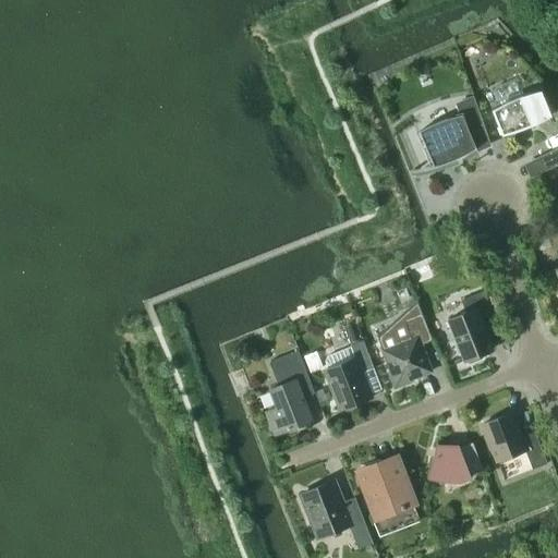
[(545,119),(550,116),(541,89),(534,92),(528,94),(521,96),(516,98),(509,100),(504,104),(497,107),(492,110),(501,135),(508,134),(513,132),(525,128),(532,125),(538,122),(545,119)]
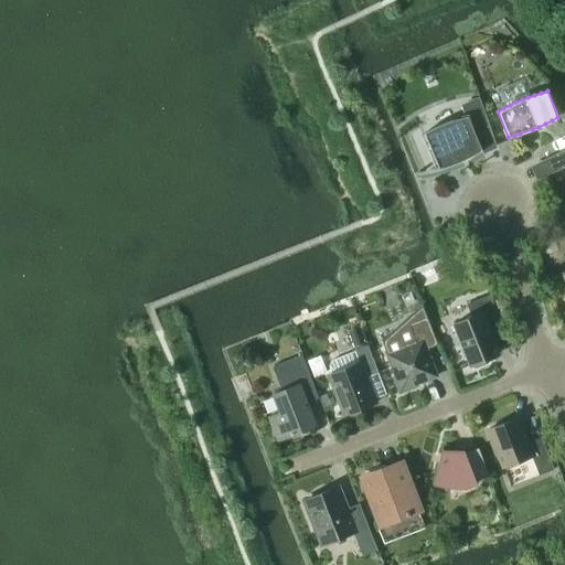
[(429,170),(429,171),(437,169),(443,168),(449,166),(456,163),(462,160),(469,157),(476,153),(481,150),(475,134),(489,127),(479,98),(462,105),(468,116),(461,118),(455,119),(448,121),(443,124),(436,127),(430,129),(424,132),(438,168),(429,170)]
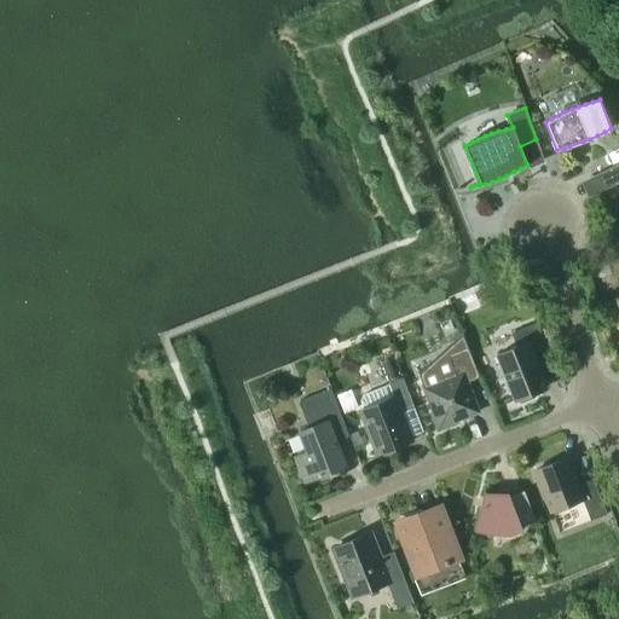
[(618,163),(608,169),(614,184),(618,181),(618,163)]
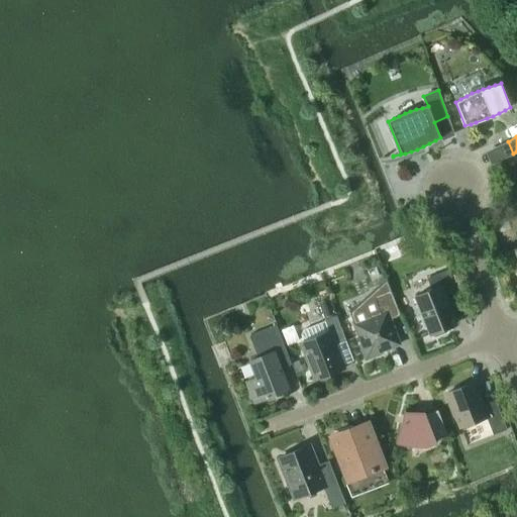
[(415,296),(430,334),(455,324),(447,303),(458,298),(447,270),(427,278),(431,289),(415,296)]
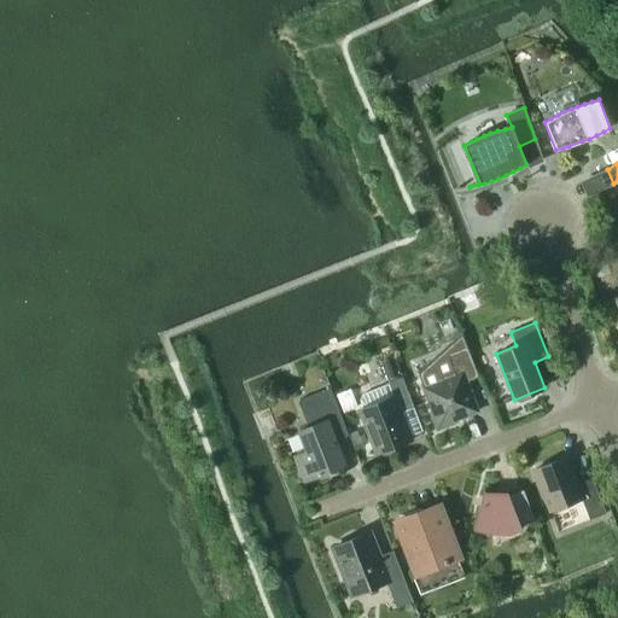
[(447,349),(419,374),(424,388),(433,413),(431,413),(437,430),(458,423),(456,420),(478,412),(467,383),(479,378),(468,348),(449,355),(447,349)]
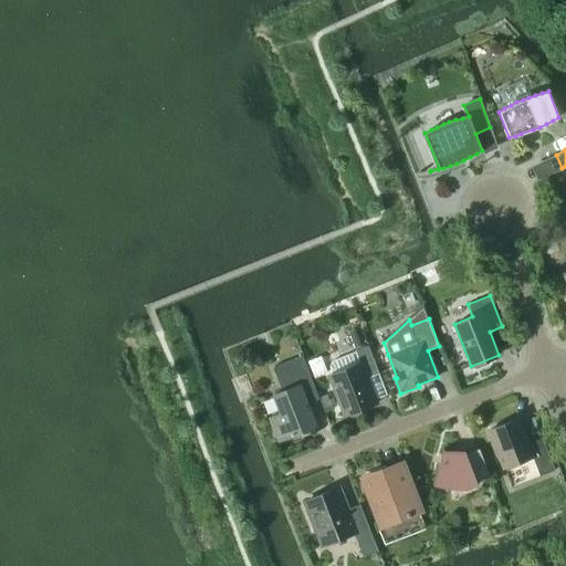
[(358,324),(342,331),(349,352),(366,345),(358,324)]
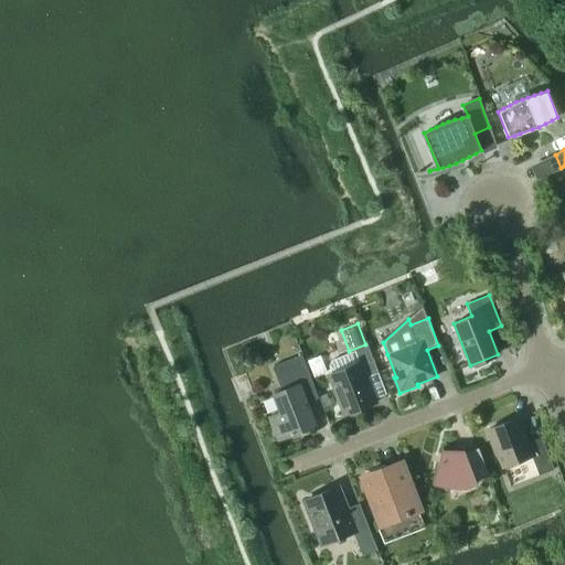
[(377,372),(368,344),(354,350),(331,359),(329,365),(332,373),(329,375),(344,415),(375,403),(365,376),(377,372)]
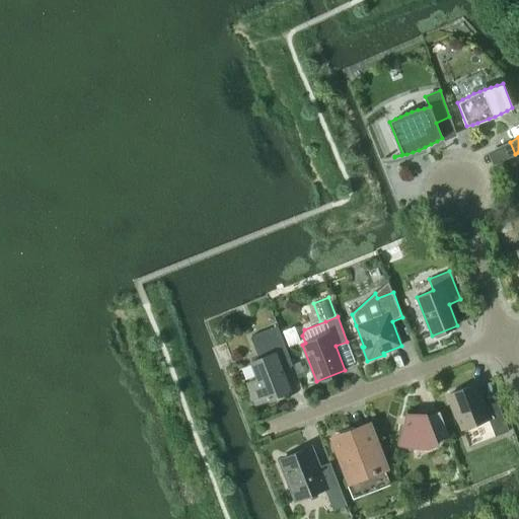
[(273,327),(250,337),(258,359),(250,362),(257,379),(247,383),(255,404),(290,391),(273,348),(280,345),(273,327)]
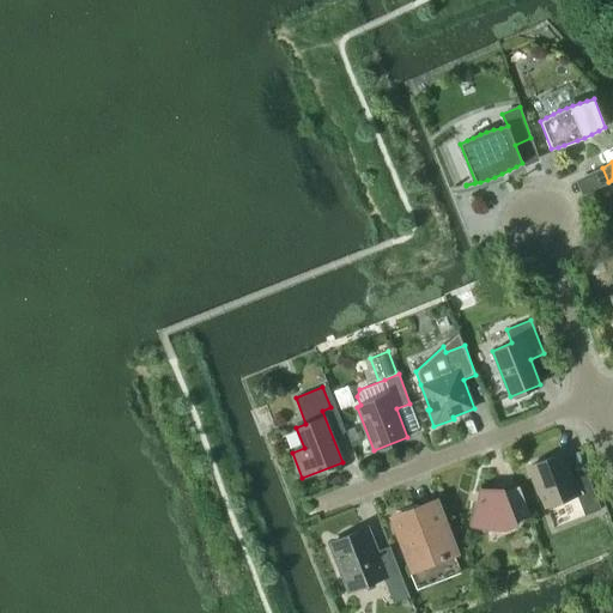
[(360,431),(350,435),(353,442),(363,438),(360,431)]
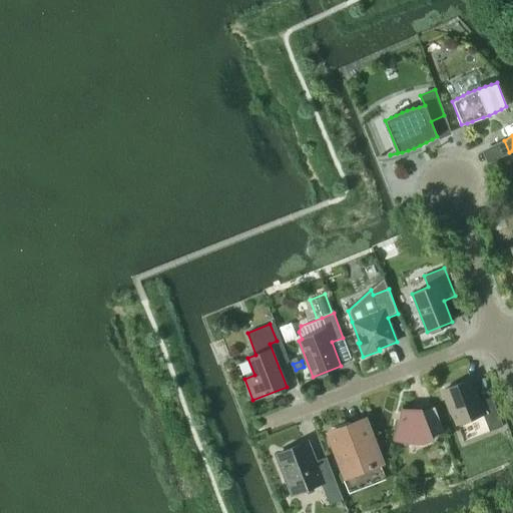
[(444,390),(454,417),(457,425),(483,415),(489,432),(503,426),(491,397),(478,402),(470,380),(444,390)]
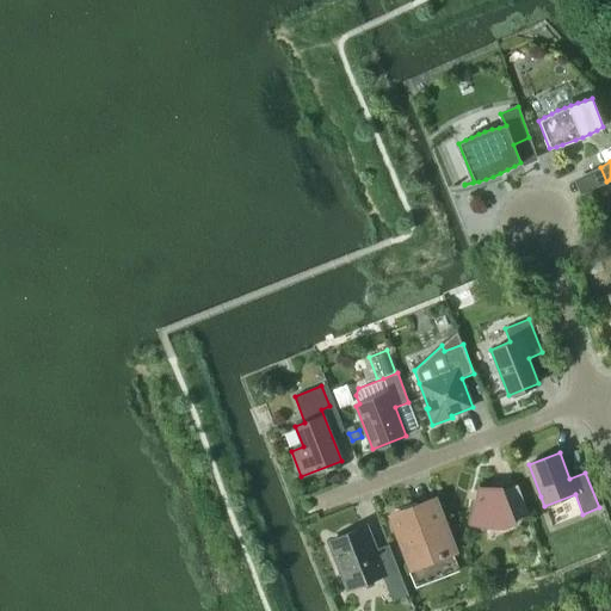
[(479,482),(469,523),(486,526),(486,525),(503,526),(504,528),(516,523),(513,519),(529,513),(518,485),(503,491),(500,486),(499,487),(500,488),(493,491),(480,488),(481,483),(479,482)]
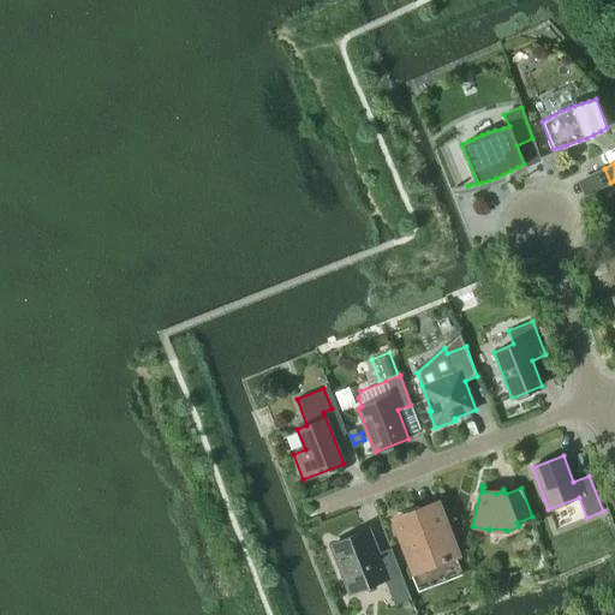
[(395,520),(415,569),(422,589),(463,573),(436,505),(395,520)]
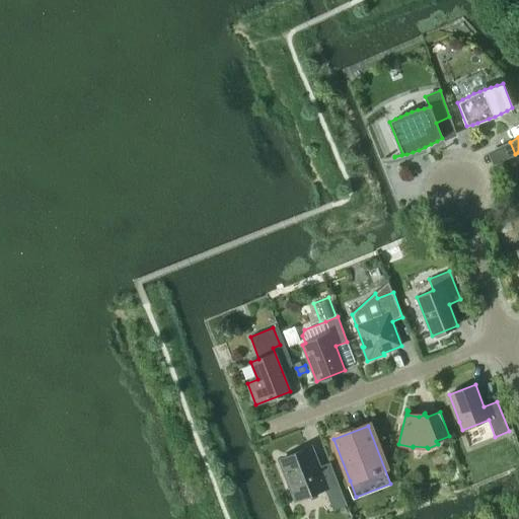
[(295,499),(324,488),(334,512),(347,507),(329,463),(318,467),(311,448),(280,460),(295,499)]
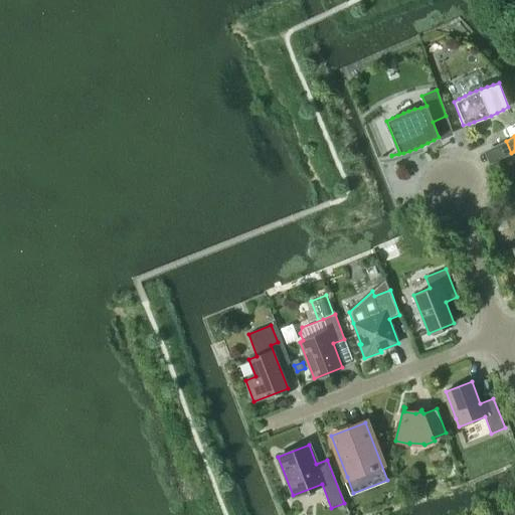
All buildings are outlined.
